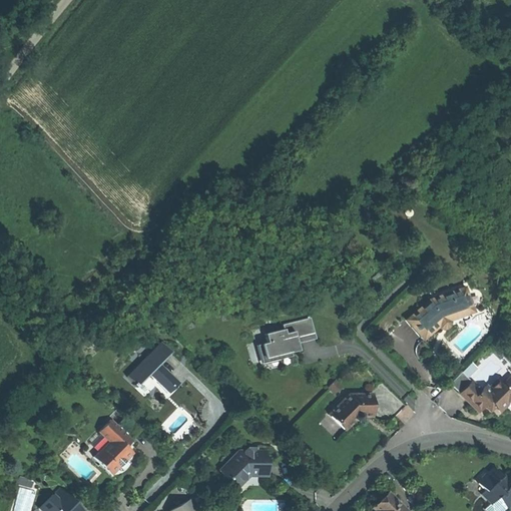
[(417,329),(425,338),(443,323),(447,320),(471,312),(462,287),(432,298),(408,318),(417,329)]
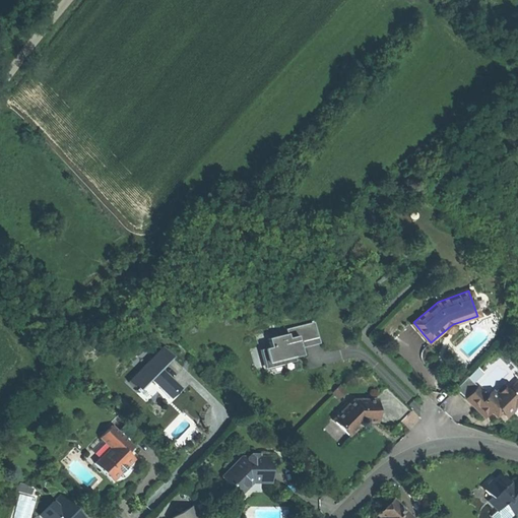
[(272,345),(263,347),(266,362),(283,358),(285,363),(292,361),(298,360),(297,355),(305,353),(303,346),(302,340),(321,335),(317,320),(288,327),(289,332),(270,336),(272,345)]
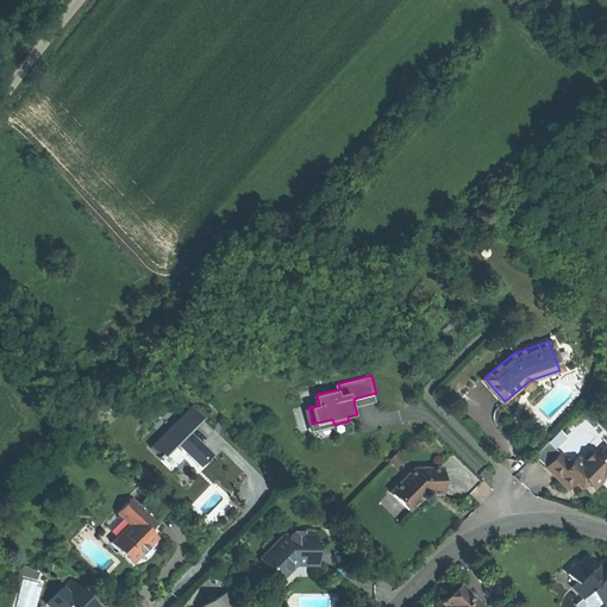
[(377,400),(376,393),(354,399),(355,406),(377,400)]
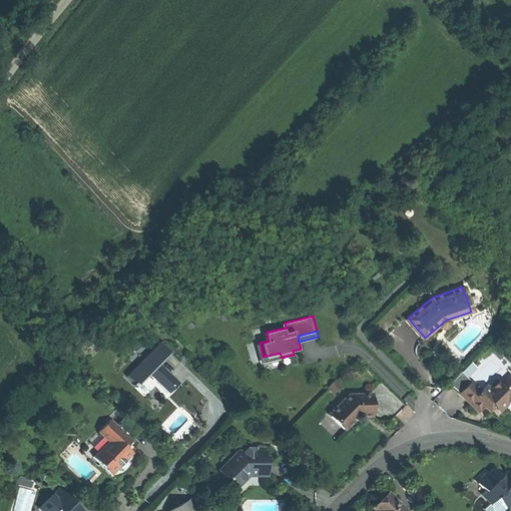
[(135,383),(137,386),(150,372),(168,390),(177,380),(160,363),(172,350),(163,341),(128,375),(135,383)]
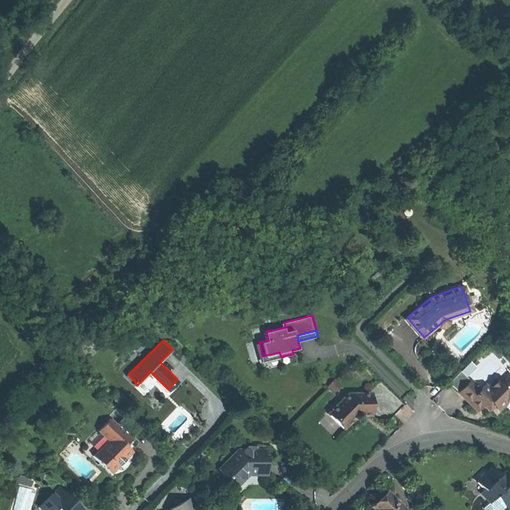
[(281,358),(281,357),(279,352),(262,356),(259,342),(257,343),(262,363),(281,358)]
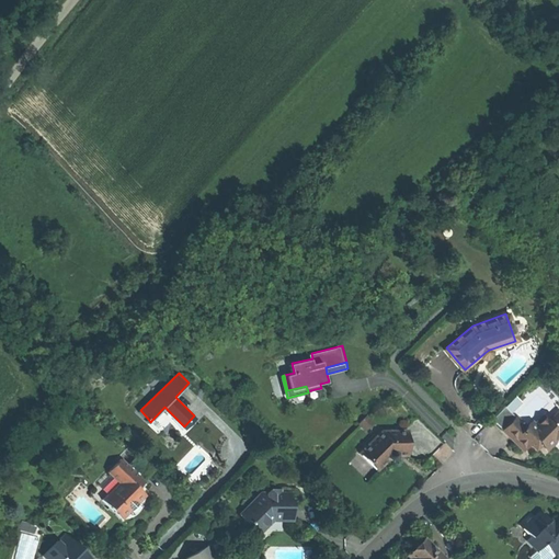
[(516,396),(506,406),(512,411),(523,401),(516,396)]
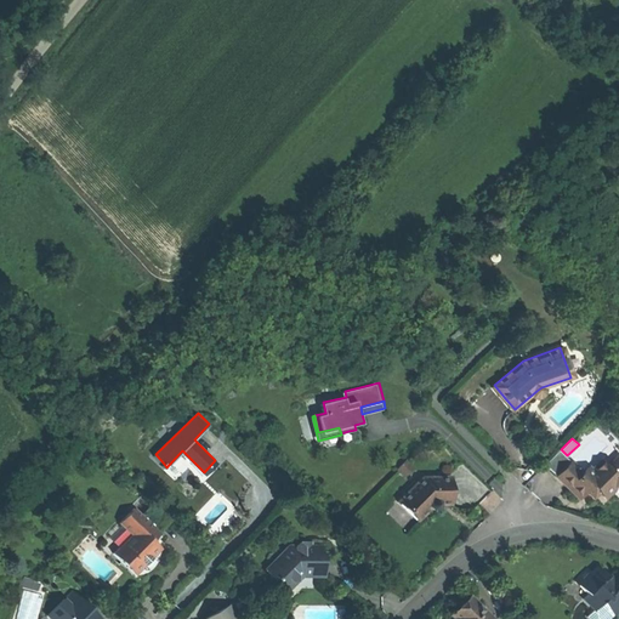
[(561,449),(546,464),(560,477),(574,463),(567,455),(561,449)]
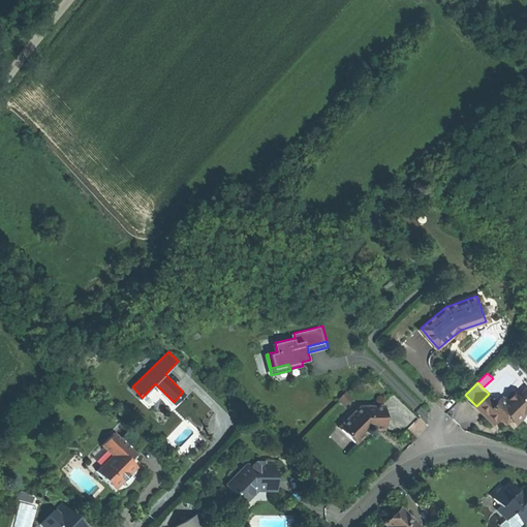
[(485,413),(494,423),(499,417),(502,420),(508,420),(510,417),(516,423),(525,414),(523,412),(526,408),(526,389),(520,395),(516,390),(505,400),(502,397),(497,402),(489,394),(476,406),(485,413)]
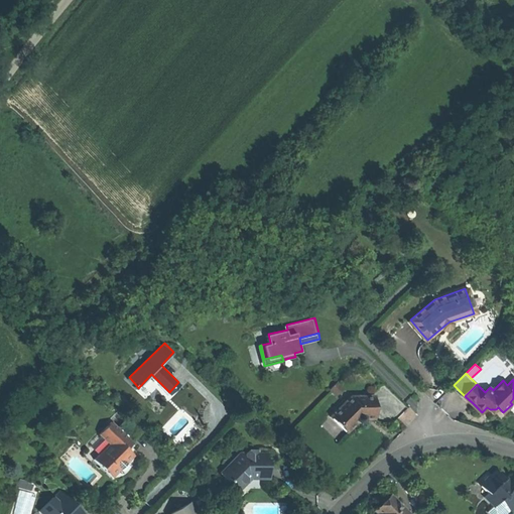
[(332,388),(338,394),(345,387),(338,380),(332,388)]
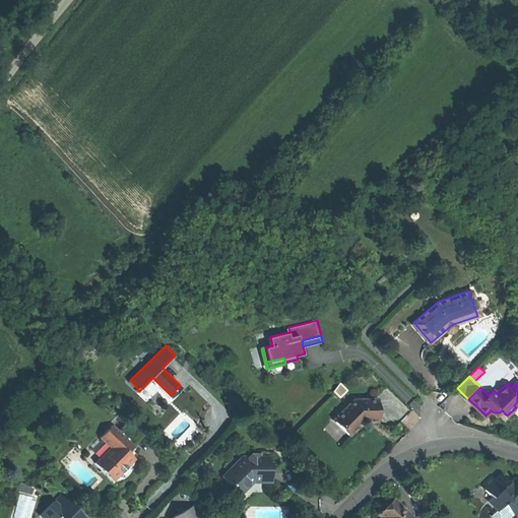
[(182,387),(180,385),(171,395),(173,397),(178,391),(182,387)]
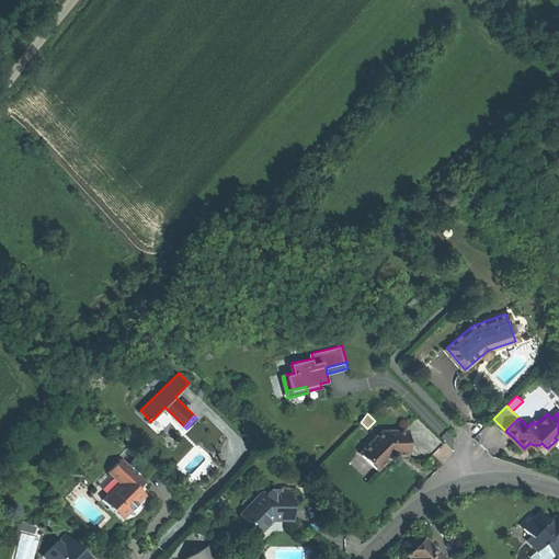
[(384,429),(362,451),(379,468),(385,463),(390,457),(391,458),(396,458),(398,456),(398,454),(409,454),(409,429),(384,429)]
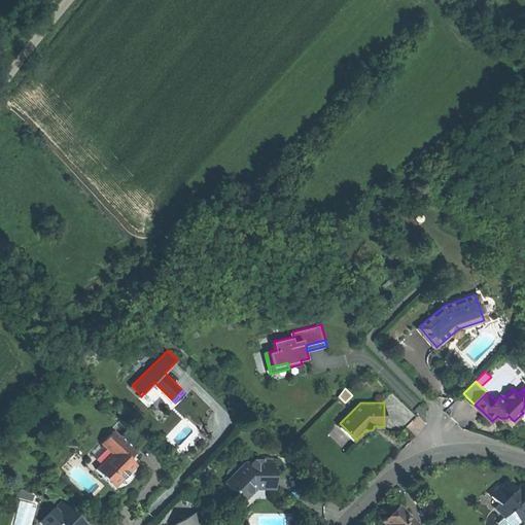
[(129,428),(123,435),(137,450),(147,440),(125,416),(120,420),(129,428)]
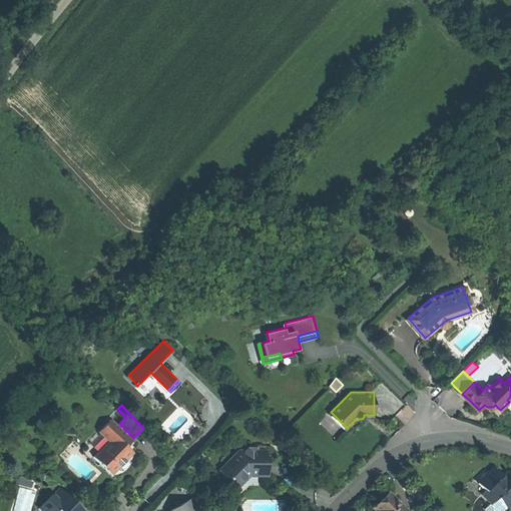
[(95,456),(112,473),(120,465),(134,452),(127,445),(133,439),(133,438),(119,424),(113,418),(100,431),(105,436),(110,440),(101,449),(95,456)]
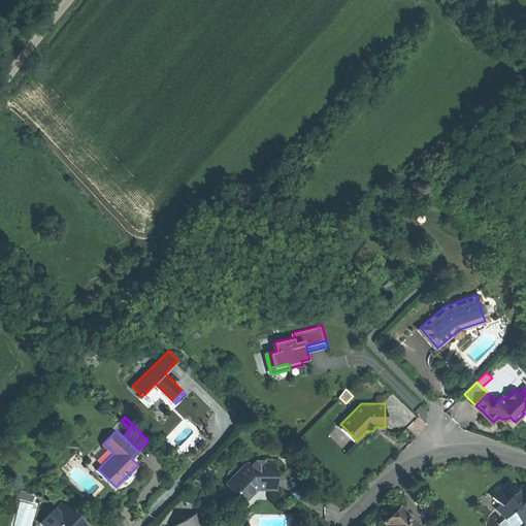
[(99,458),(104,462),(113,453),(108,449),(99,458)]
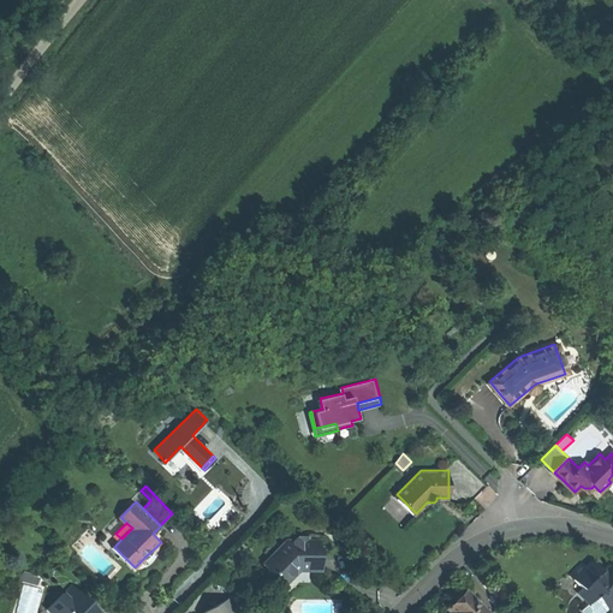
[(289,540),(269,559),(279,569),(274,572),(286,584),(296,576),(296,570),(311,570),(321,570),(321,541),(303,540),(298,536),(295,540),(289,540)]
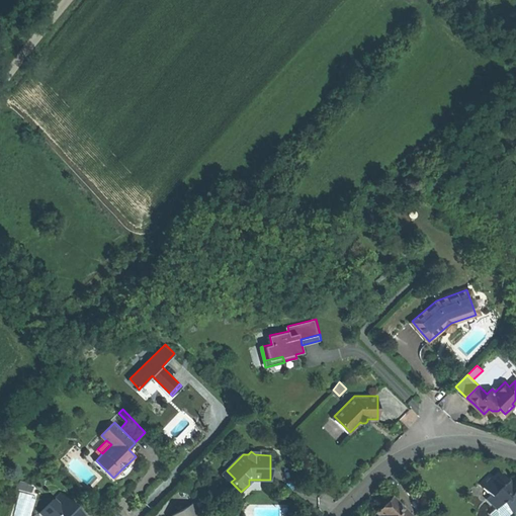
[(512,511),(513,512),(515,509),(515,487),(509,481),(508,479),(500,470),(495,476),(492,473),(483,481),(487,485),(494,492),(488,498),(497,507),(503,501),(512,511)]
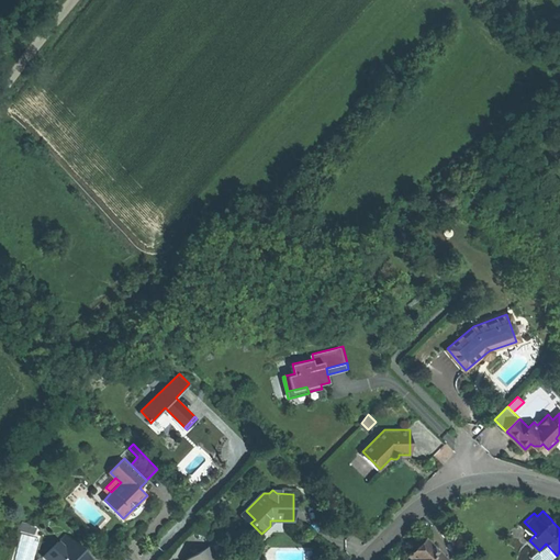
[(522,532),(529,540),(536,534),(528,526),(522,532)]
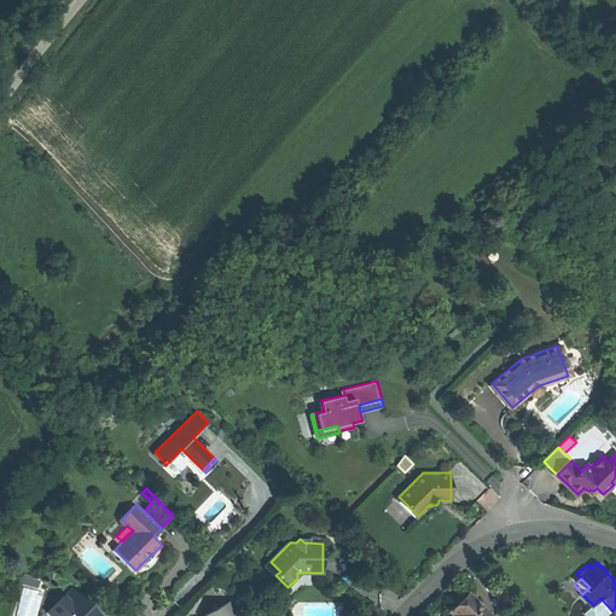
[(98,615),(100,614),(74,587),(51,611),(56,615),(98,615)]
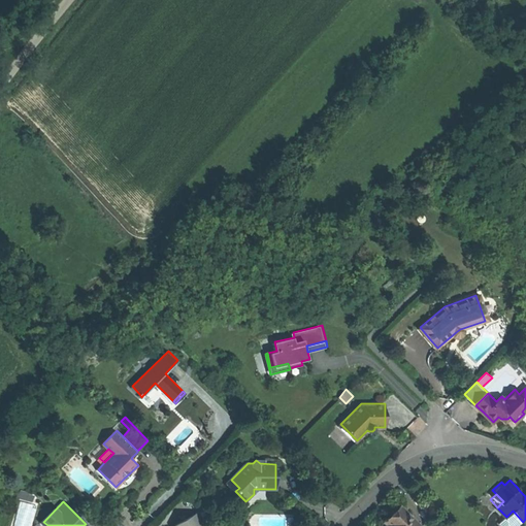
[(388,524),(386,525),(421,525),(401,505),(396,511),(393,514),(396,517),(388,524)]
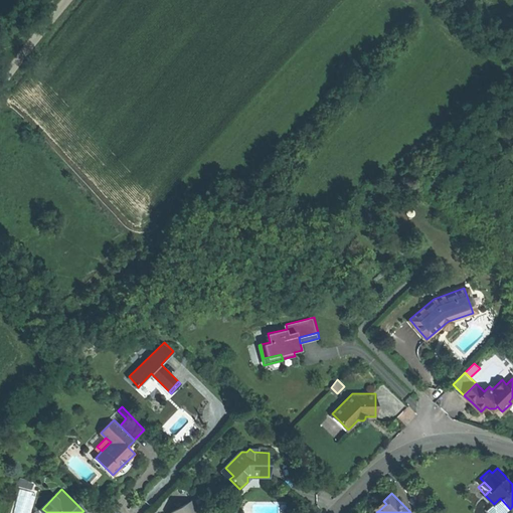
[(194,498),(169,512),(198,512),(201,510),(194,498)]
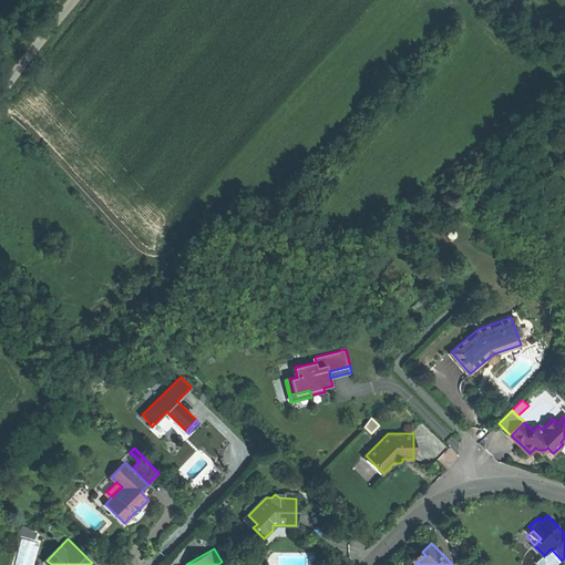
[(542,564),(555,564),(561,560),(551,548),(544,555),(538,561),(542,564)]
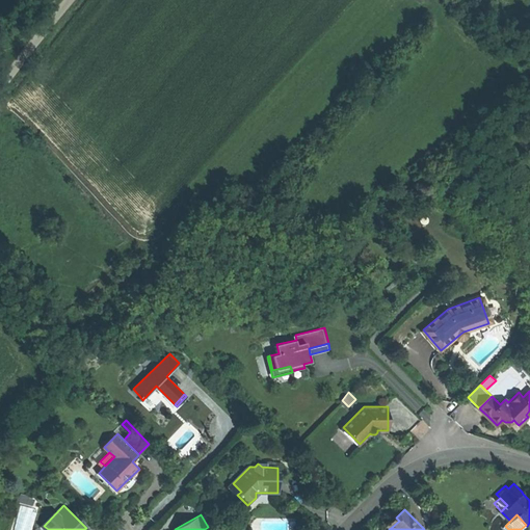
[(388,525),(391,528),(399,521),(396,518),(388,525)]
